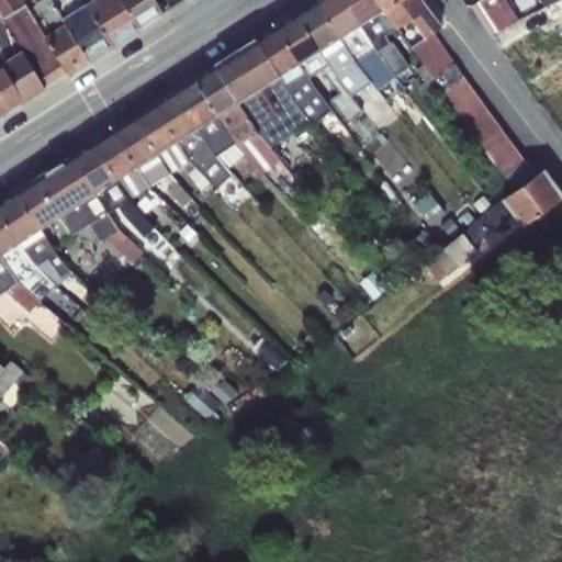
[(0,0),(0,13),(22,51),(44,88),(69,74),(46,36),(25,3),(23,0),(0,0)]
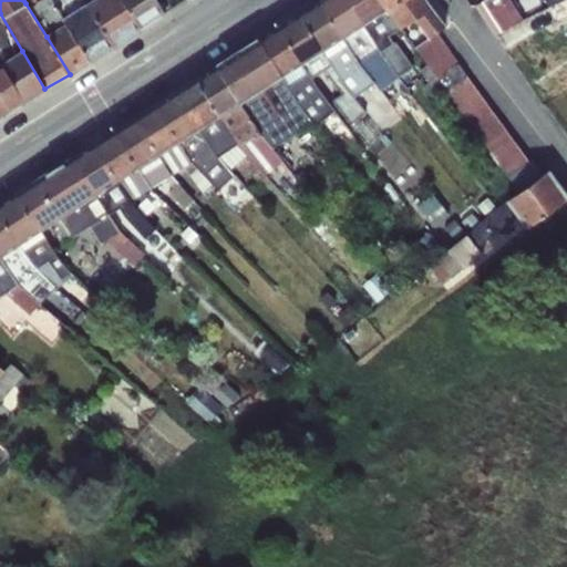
[(66,23),(63,19),(51,0),(30,0),(26,3),(47,37),(66,23)]
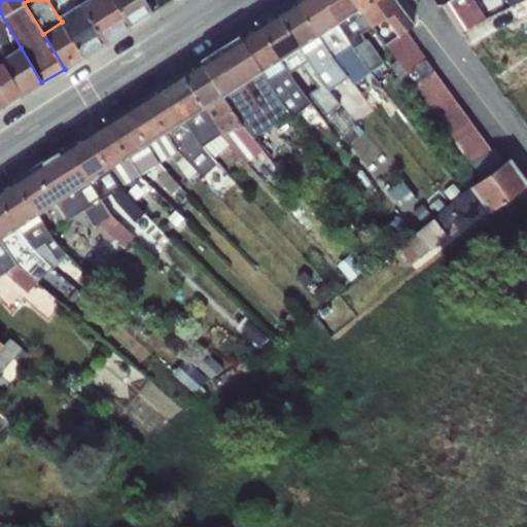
[(81,4),(82,4),(79,0),(47,0),(59,18),(81,4)]
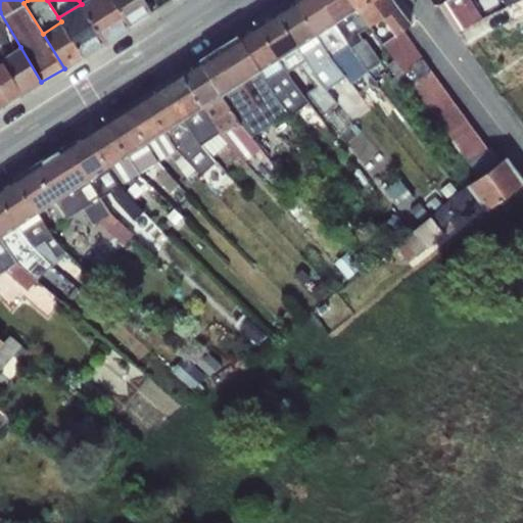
[(104,43),(130,28),(113,0),(87,0),(82,4),(81,4),(104,43)]
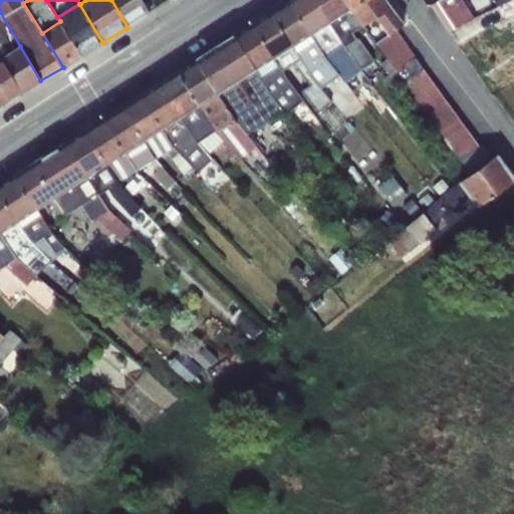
[(150,12),(142,0),(111,0),(127,27),(150,12)]
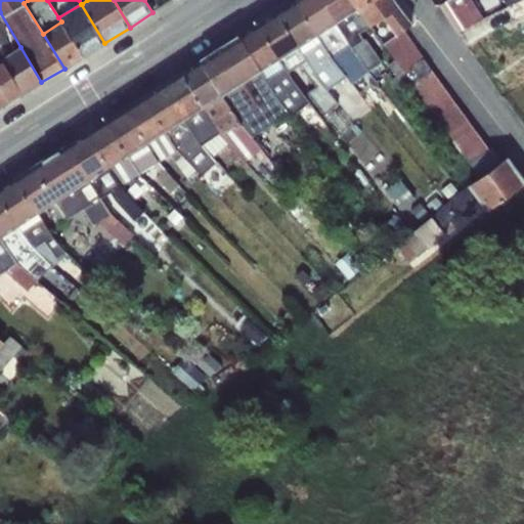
[(318,34),(297,0),(296,0),(277,12),(298,46),(318,34)]
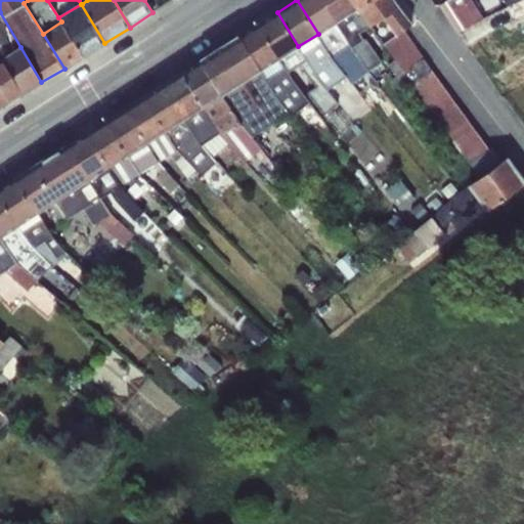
[(335,23),(320,0),(297,0),(318,34),(335,23)]
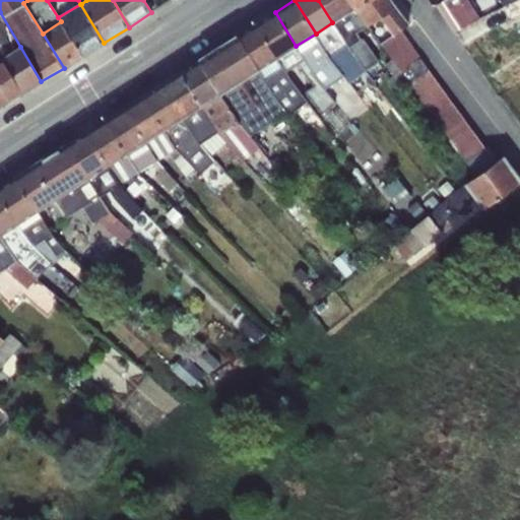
[(355,8),(347,0),(318,0),(332,22),(346,14),(355,8)]
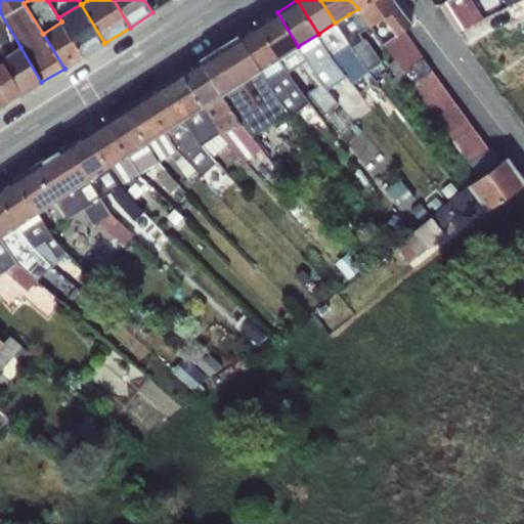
[(350,0),(358,8),(369,0),(350,0)]
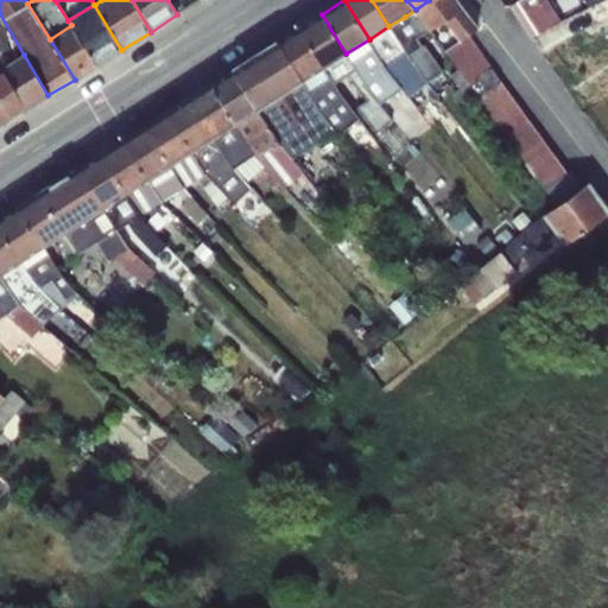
[(477,30),(456,0),(429,0),(416,10),(429,29),(430,30),(444,19),(460,42),(469,36),(477,30)]
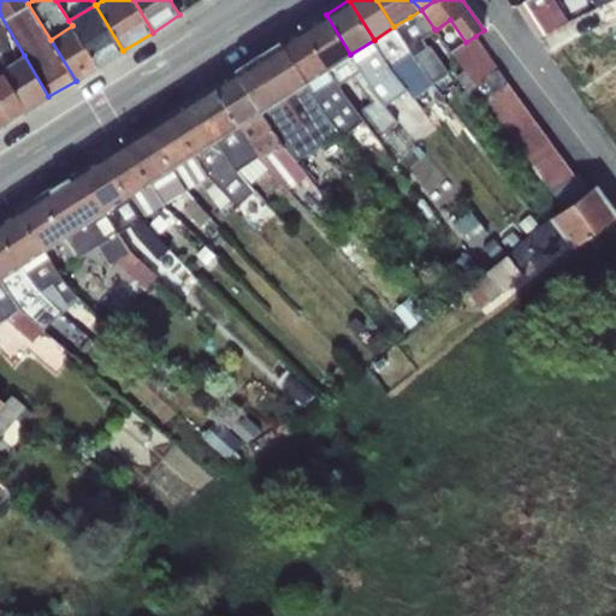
[(525,0),(517,5),(538,37),(569,22),(555,0),(525,0)]
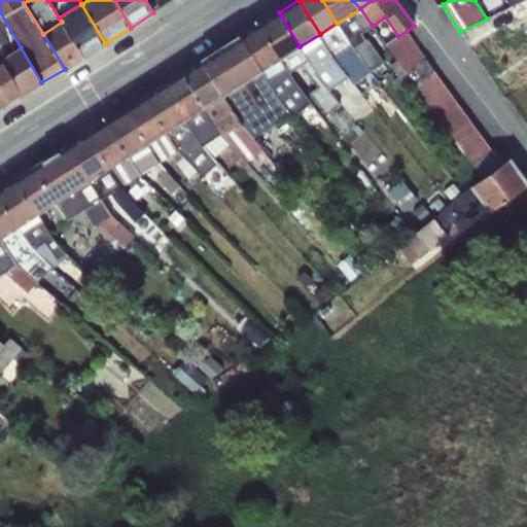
[(526,16),(526,0),(524,0),(511,7),(510,7),(518,22),(526,16)]
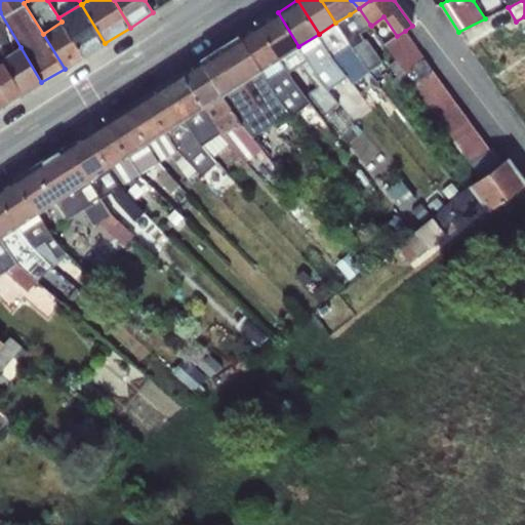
[(62,22),(83,57),(105,43),(81,4),(58,17),(62,22)]
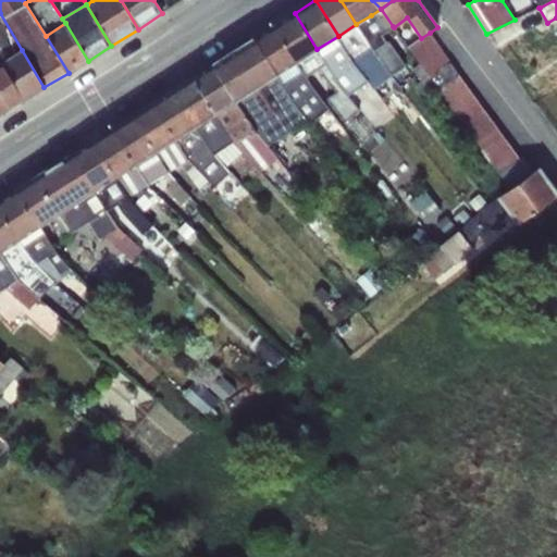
[(381,9),(371,15),(381,33),(393,26),(381,9)]
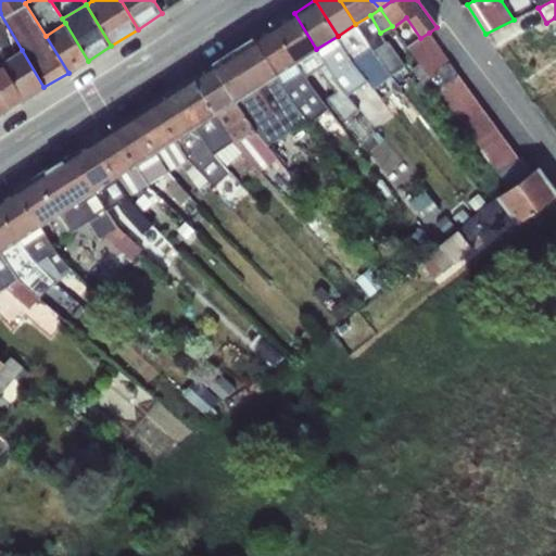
[(22,50),(0,13),(0,59),(2,63),(22,50)]
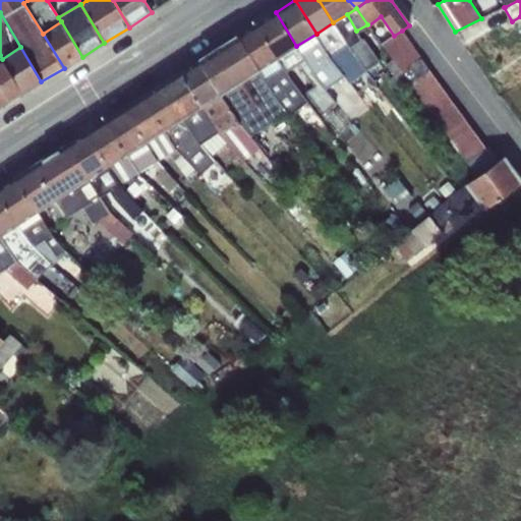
[(296,46),(276,12),(256,24),(277,58),(296,46)]
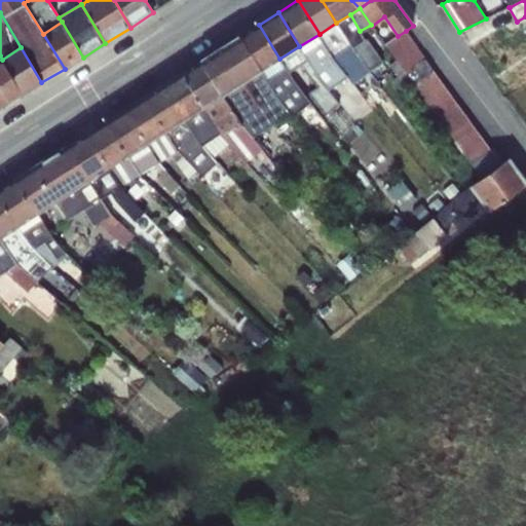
[(336,23),(362,61),(374,53),(366,42),(360,31),(350,14),(336,23)]
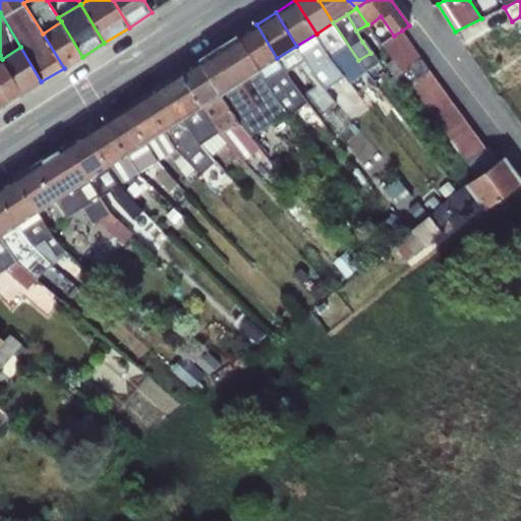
[(43,34),(64,68),(82,57),(61,21),(43,34)]
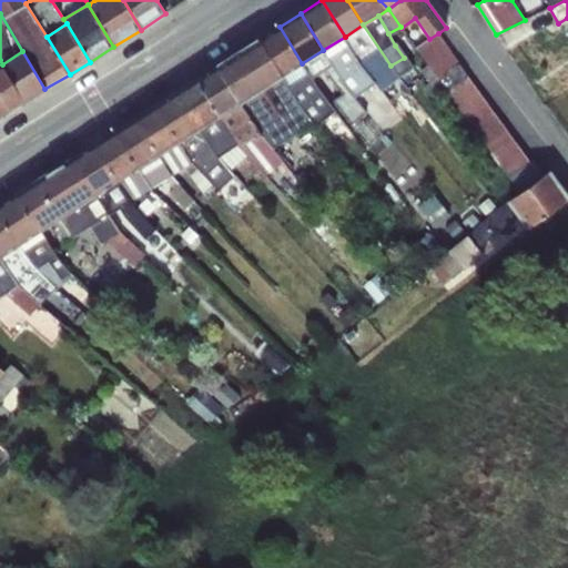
[(362,64),(375,83),(382,92),(399,79),(391,66),(363,24),(345,37),(362,64)]
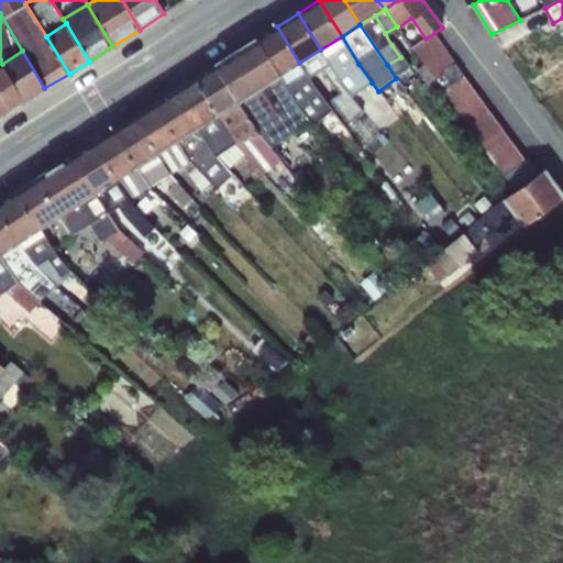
[(299,63),(277,26),(256,39),(280,77),(299,63)]
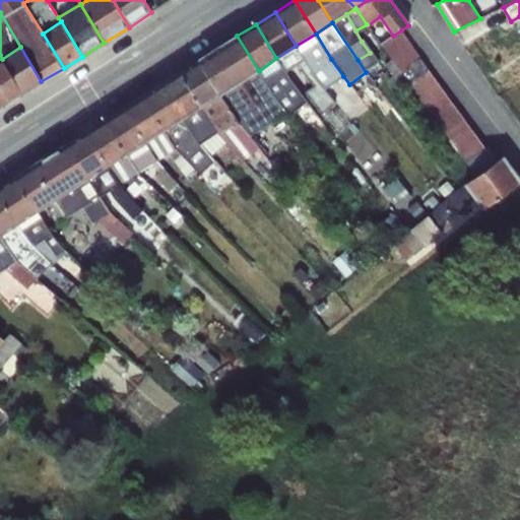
[(401,72),(420,58),(401,30),(393,36),(380,45),(400,71),(401,72)]
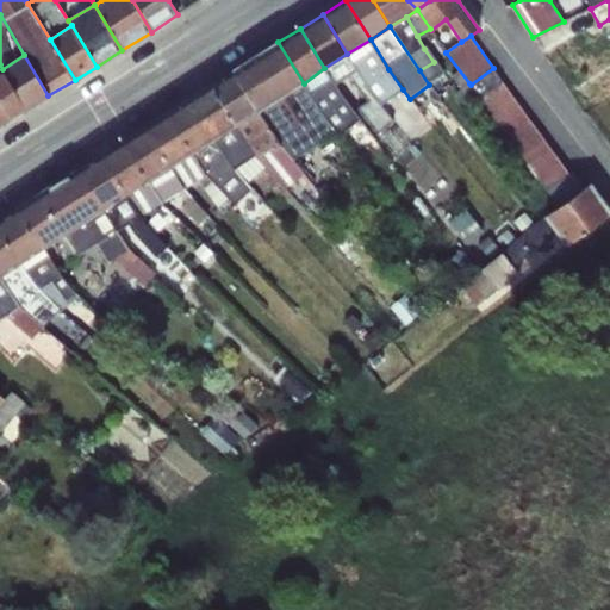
[(371,39),(347,54),(366,85),(379,74),(388,69),(371,39)]
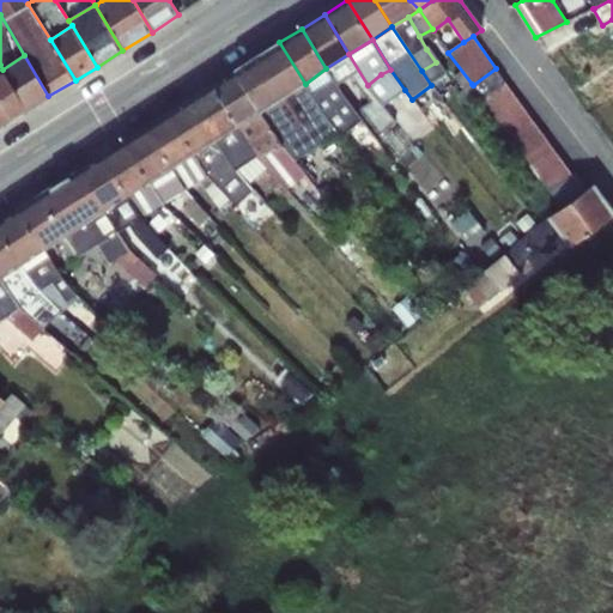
[(305,84),(279,42),(234,72),(261,111),(285,97),(305,84)]
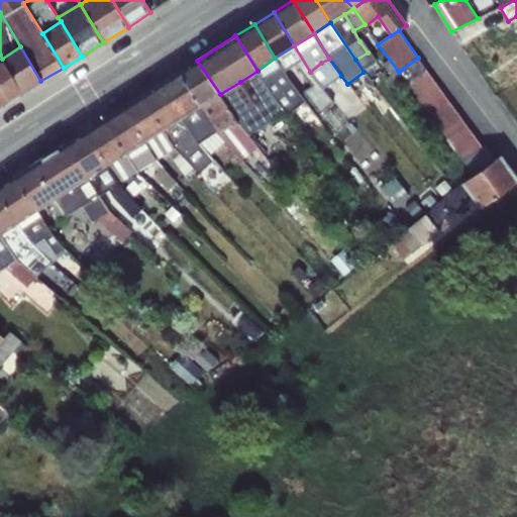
[(275,58),(285,71),(296,65),(312,86),(304,93),(320,113),(334,100),(324,88),(310,72),(294,45),(275,58)]
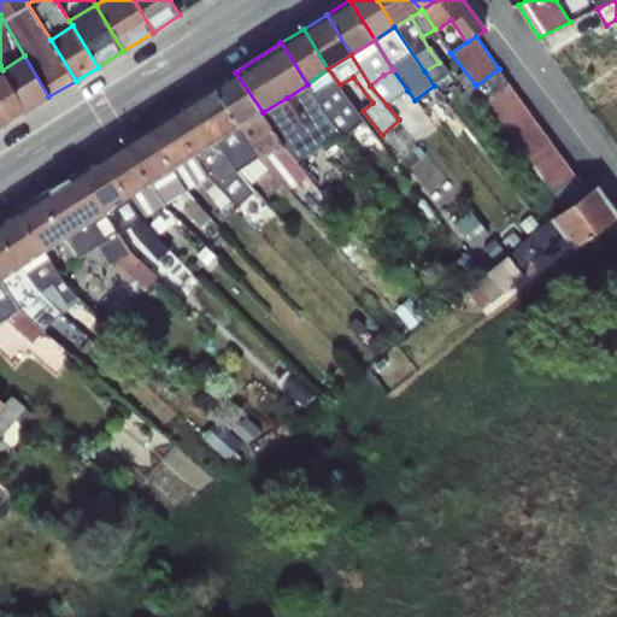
[(3,70),(29,112),(51,99),(48,97),(24,56),(3,70)]
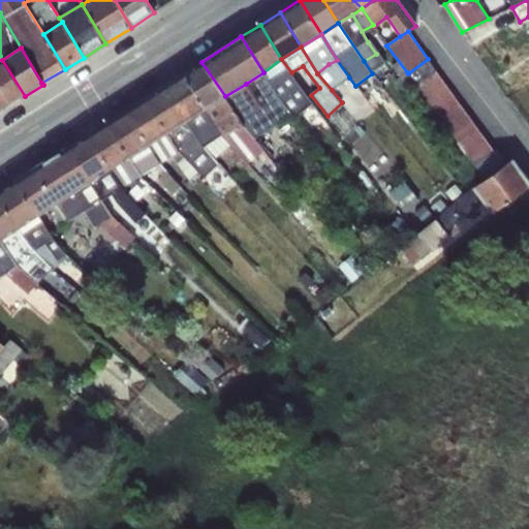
[(291,72),(281,59),(263,72),(278,98),(290,113),(296,118),(313,103),(297,83),(291,72)]
